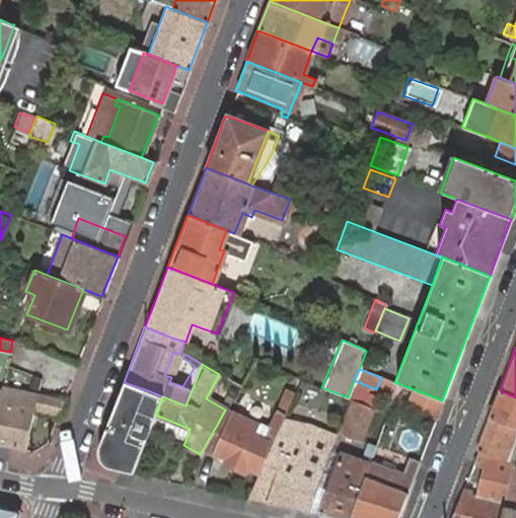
[(381,377),(376,389),(396,396),(400,384),(394,382),(381,377)]
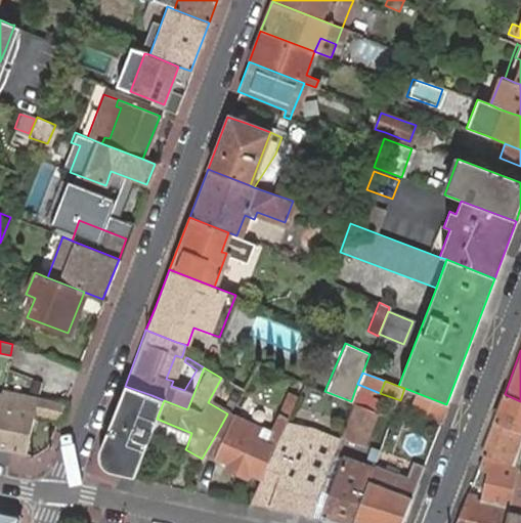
[(105,472),(134,478),(144,452),(152,431),(157,419),(164,400),(152,395),(125,386),(118,402),(111,423),(123,427),(120,436),(106,431),(105,436),(97,455),(105,472)]
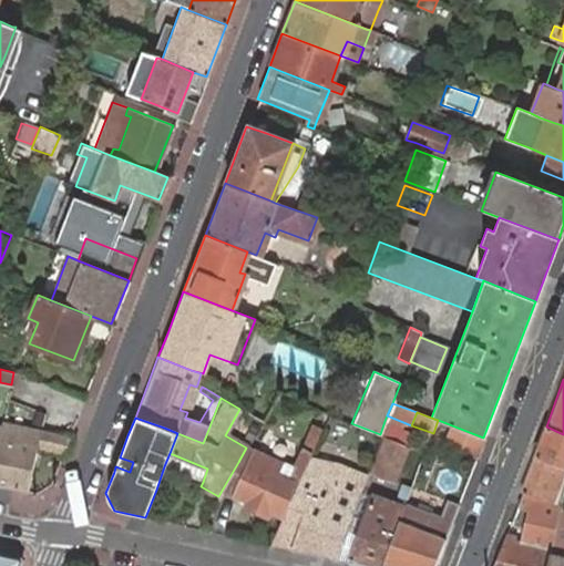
[(0,485),(27,492),(36,448),(36,445),(23,443),(27,429),(3,423),(1,423),(1,422),(0,426),(0,428),(0,485)]
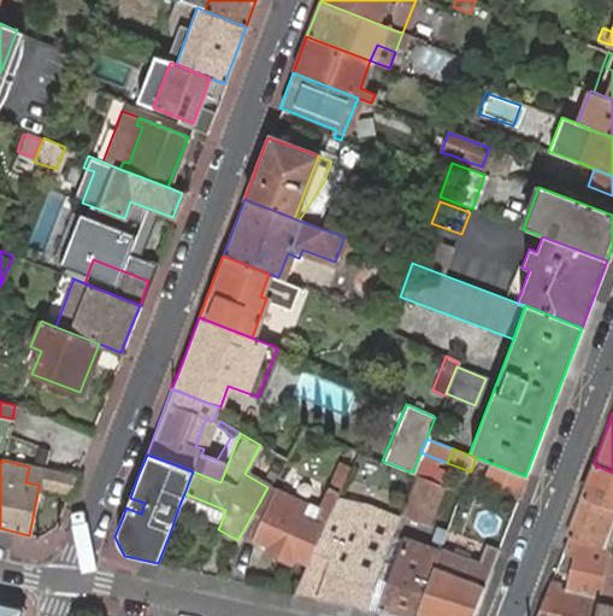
[(420,461),(416,476),(438,486),(444,470),(420,461)]
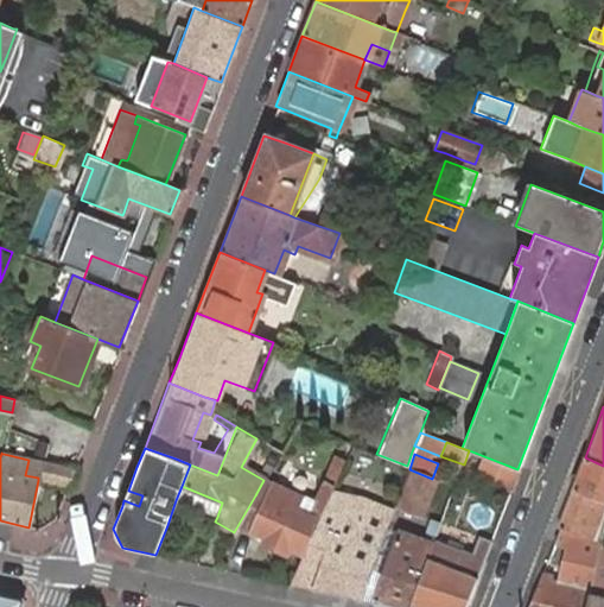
[(331,487),(344,460),(335,455),(322,485),(331,487)]
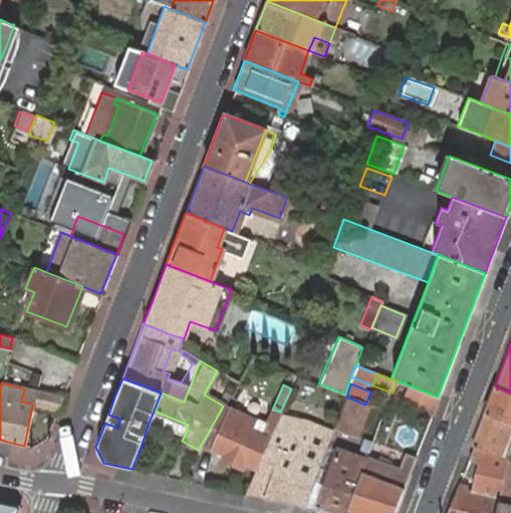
[(410,386),(403,403),(431,413),(438,397),(410,386)]
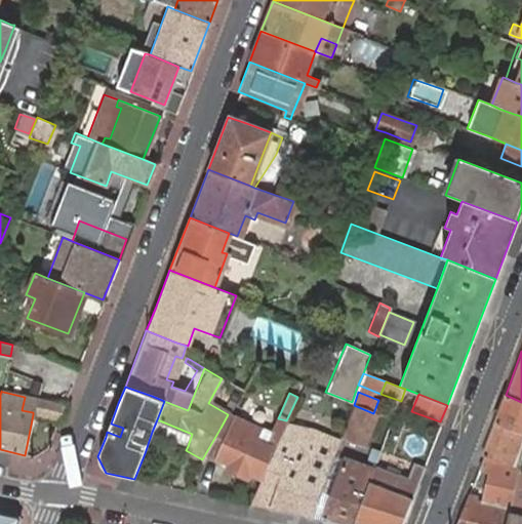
[(521,433),(521,402),(506,395),(494,422),(482,455),(517,469),(521,448),(516,447),(520,433),(521,433)]
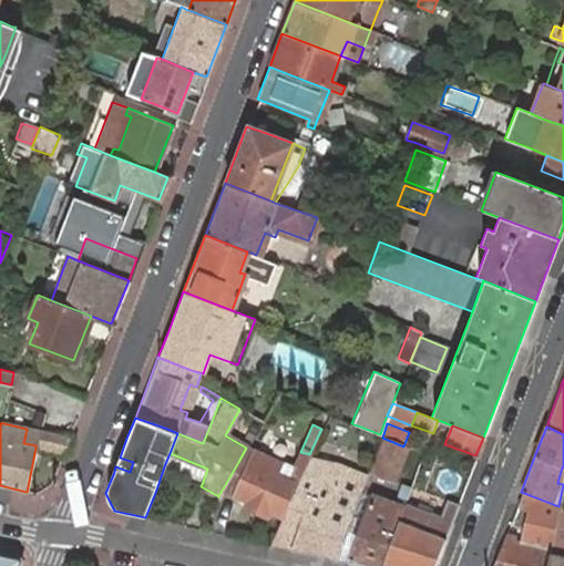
[(39,431),(27,429),(23,443),(36,445),(39,431)]
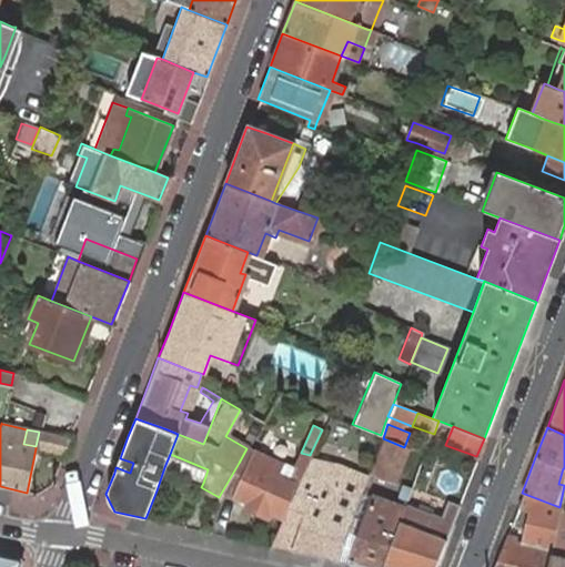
[(68,438),(39,432),(36,446),(36,448),(61,454),(68,438)]
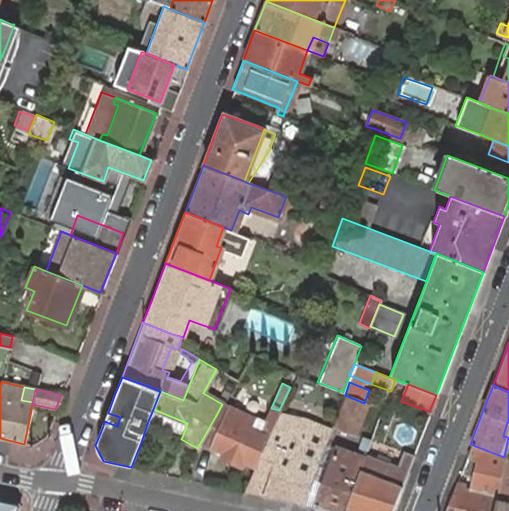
[(364,403),(345,395),(333,425),(353,432),(364,403)]
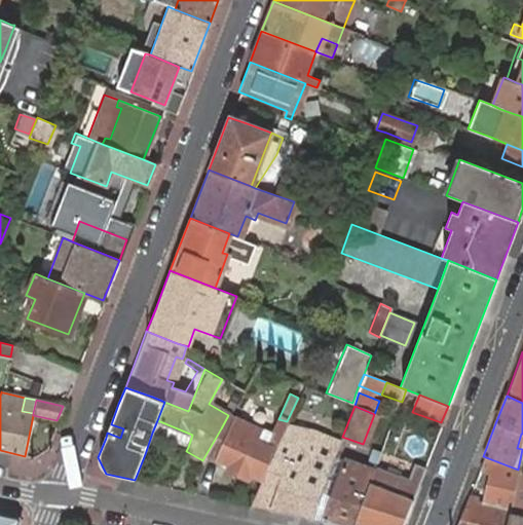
[(268,510),(310,519),(326,477),(325,477),(333,455),(336,447),(340,434),(333,430),(328,443),(304,435),(308,425),(289,417),(287,421),(278,440),(263,474),(278,481),(268,510)]
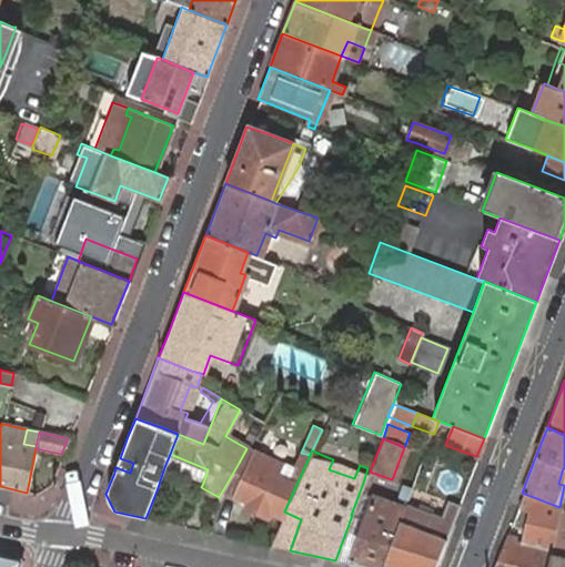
[(270,510),(282,517),(284,512),(301,475),(310,455),(301,453),(292,469),(253,453),(248,466),(239,463),(223,489),(234,494),(234,495),(248,502),(245,506),(266,516),(270,510)]
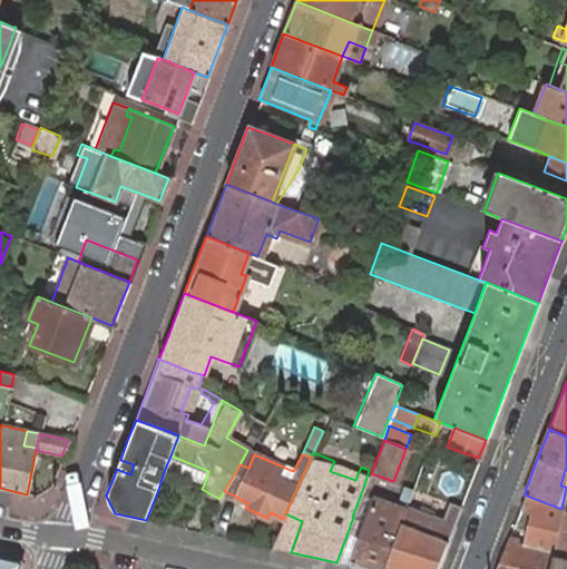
[(165,469),(204,484),(208,471),(170,455),(165,469)]
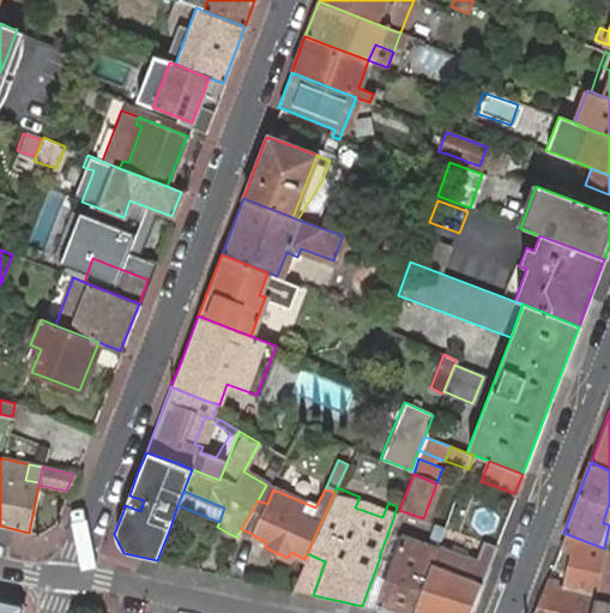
[(130,496),(125,505),(140,511),(144,500),(130,496)]
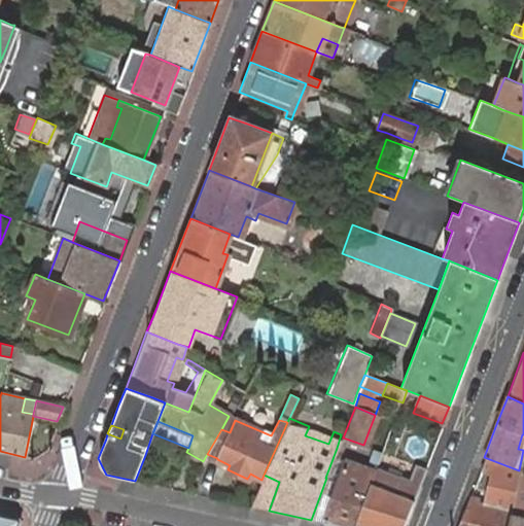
[(311,520),(322,522),(346,460),(334,456),(325,478),(326,478),(311,520)]
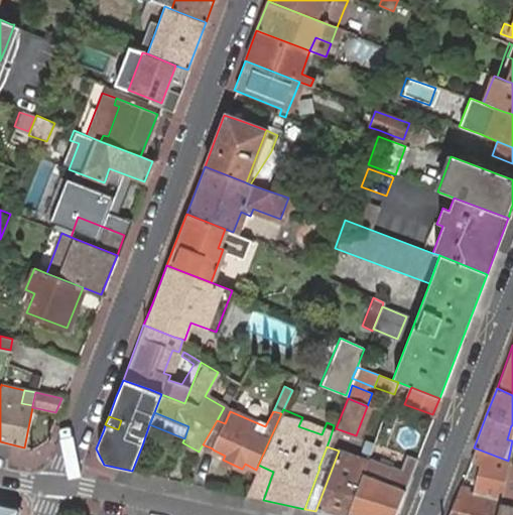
[(491,487),(501,489),(505,472),(507,464),(508,461),(474,447),(470,459),(480,463),(495,469),(491,487)]
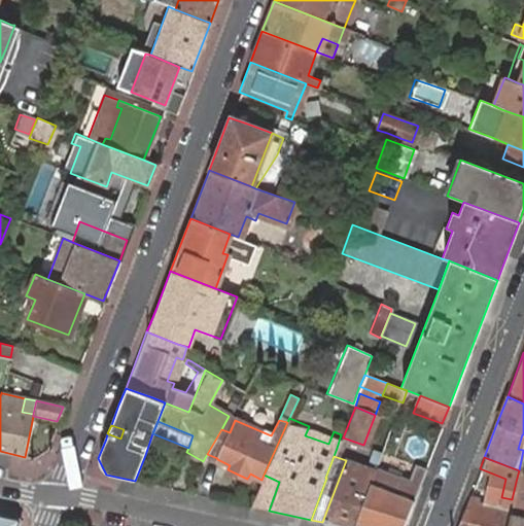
[(322,522),(342,525),(352,525),(374,470),(346,460),(322,522)]
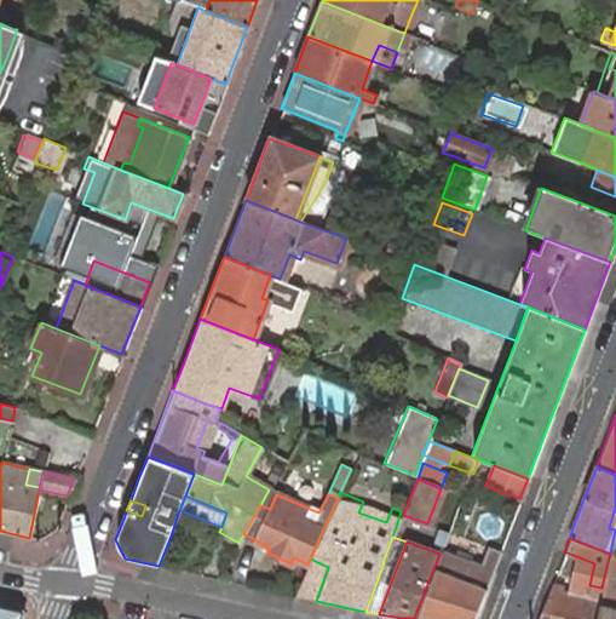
[(439,554),(414,618),(473,618),(499,554),(487,548),(481,565),(441,550),(439,554)]
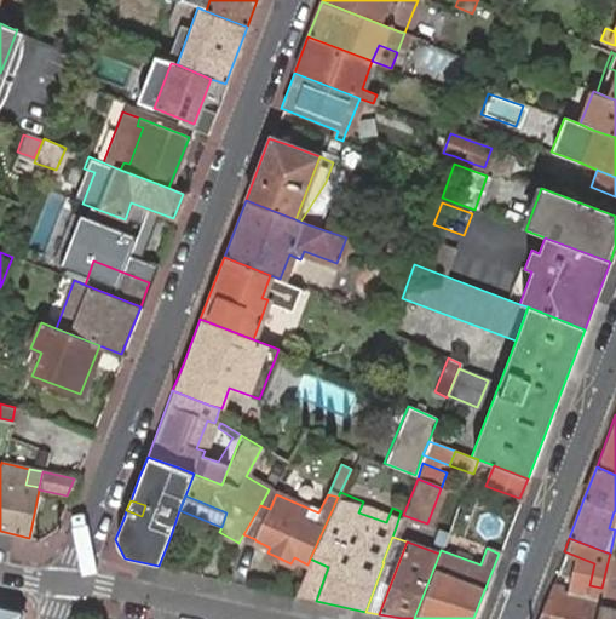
[(615,559),(609,557),(602,588),(615,590),(615,559)]
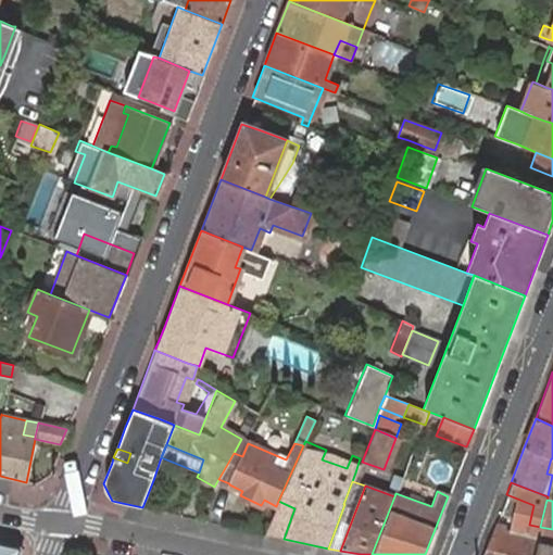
[(535,554),(538,541),(502,532),(503,526),(494,525),(482,554),(535,554)]
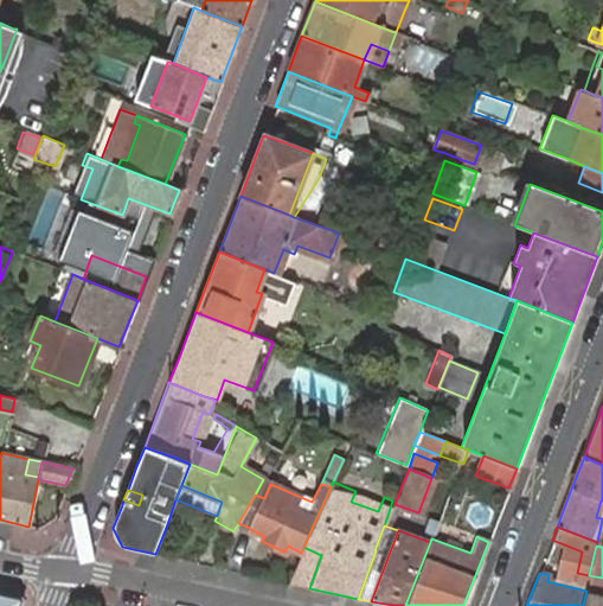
[(602,605),(602,578),(589,575),(587,591),(583,605),(602,605)]
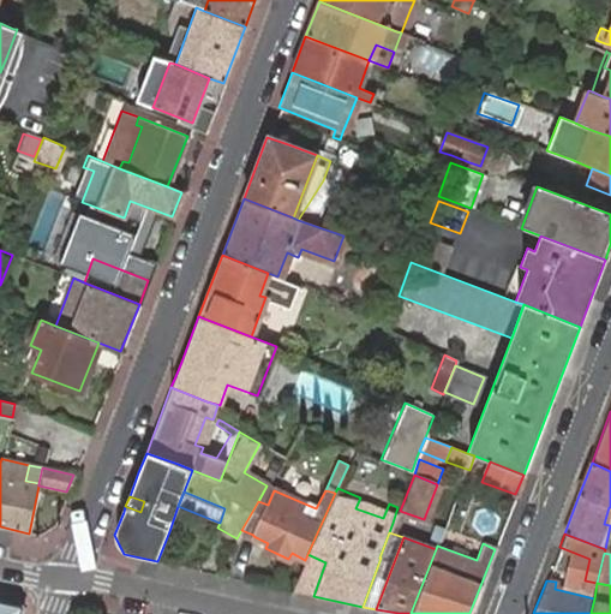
[(0,613),(19,613),(23,608),(21,604),(0,600),(0,613)]
